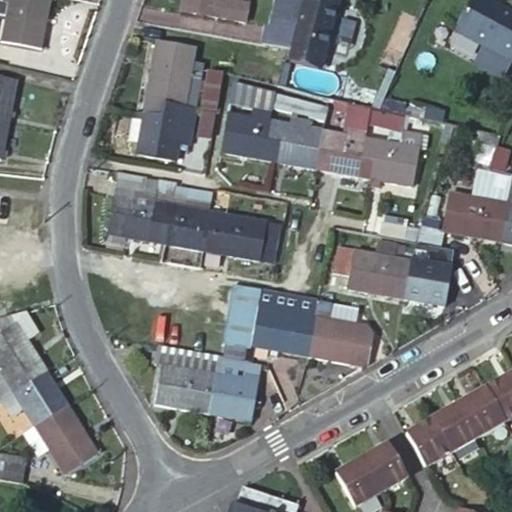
[(39,51),(48,0),(28,0),(26,10),(8,6),(1,44),(39,51)]
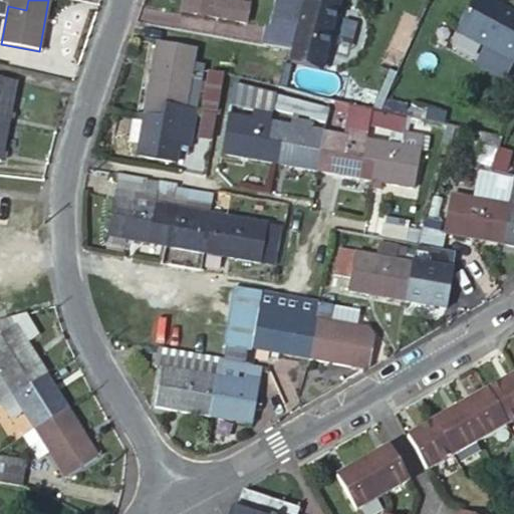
[(28,0),(9,0),(8,6),(26,10),(28,0)]
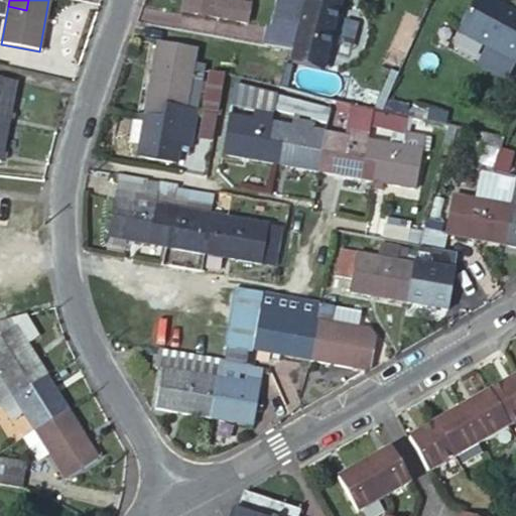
[(182,0),(180,12),(246,22),(249,4),(234,2),(233,0),(182,0)]
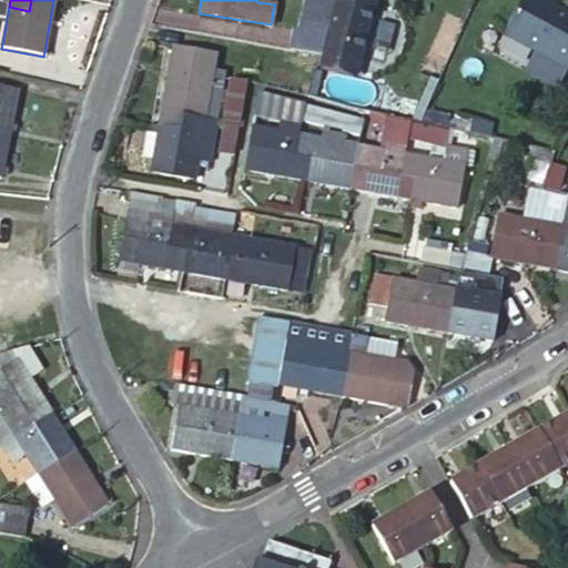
[(308,0),(304,21),(330,28),(336,0),(308,0)]
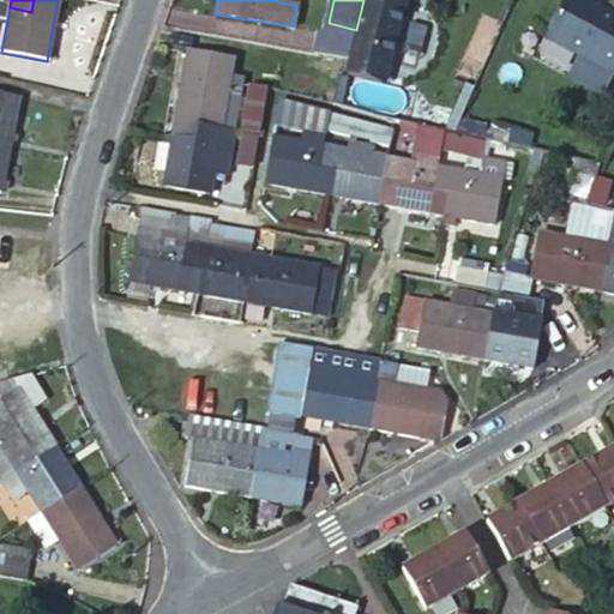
[(363,0),(356,30),(348,60),(343,77),(337,76),(331,107),(374,116),(387,60),(393,61),(407,0),(363,0)]
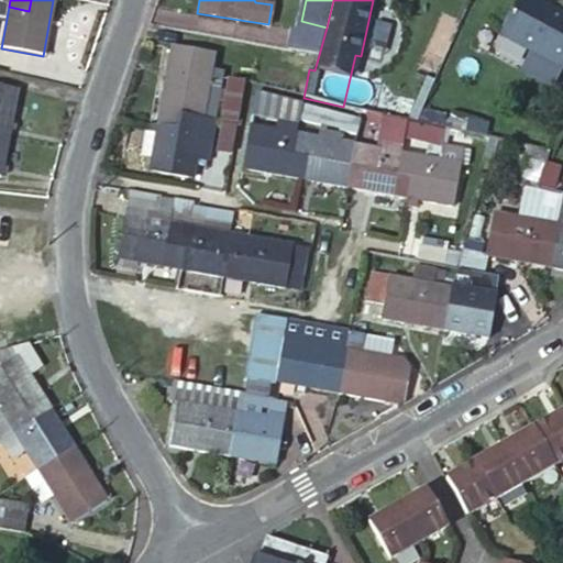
[(562,13),(538,0),(517,0),(500,33),(562,66),(562,65),(562,13)]
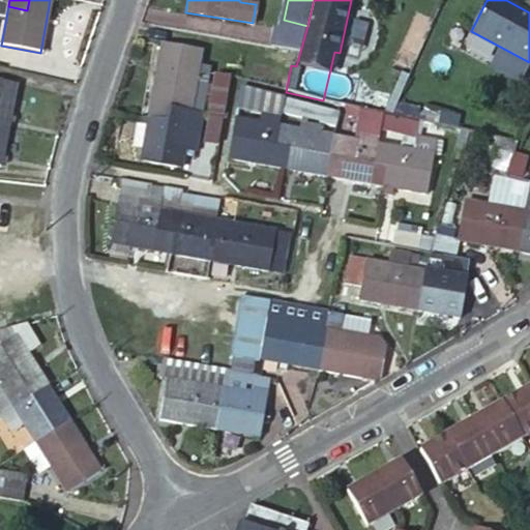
[(270,47),(300,52),(307,26),(284,20),(282,29),(273,27),(270,47)]
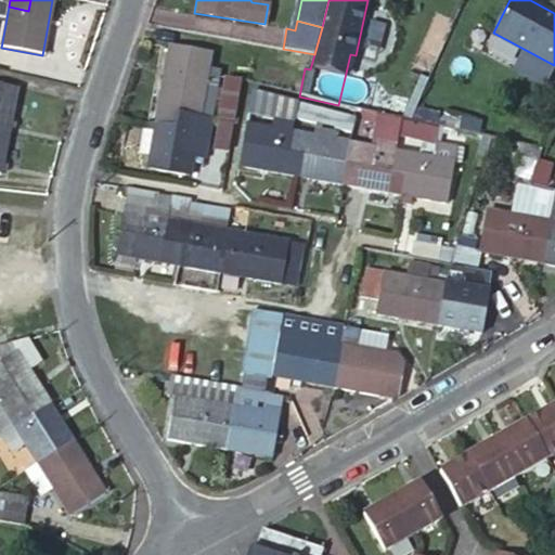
[(168,46),(154,125),(175,129),(177,114),(201,118),(204,97),(217,99),(220,76),(208,75),(208,67),(211,52),(168,46)]
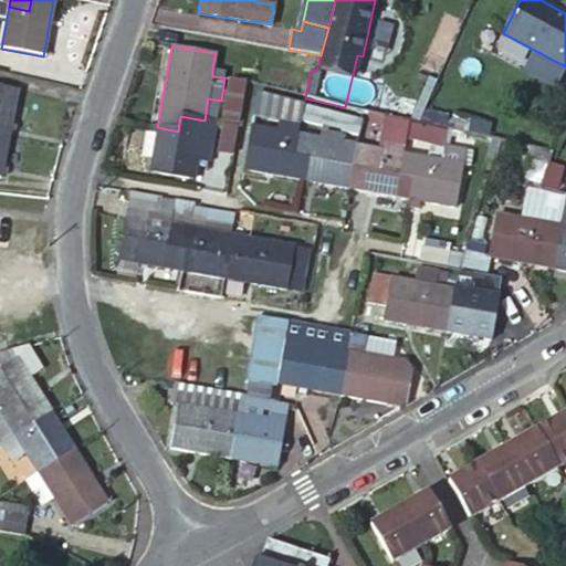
[(226,71),(212,69),(212,76),(224,77),(226,71)]
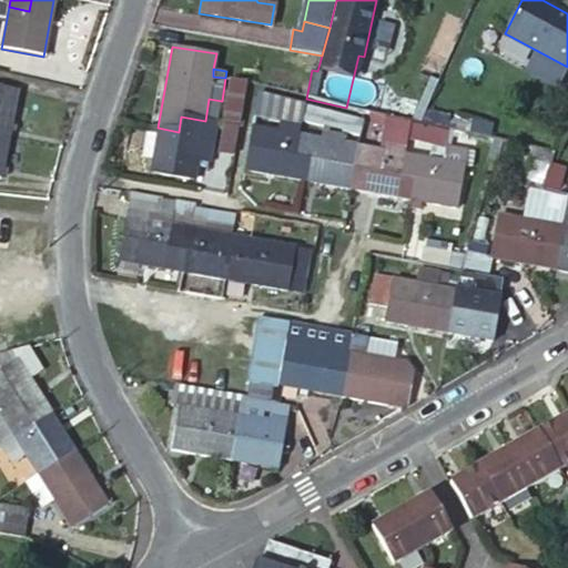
[(222,124),(240,128),(247,82),(230,78),(222,124)]
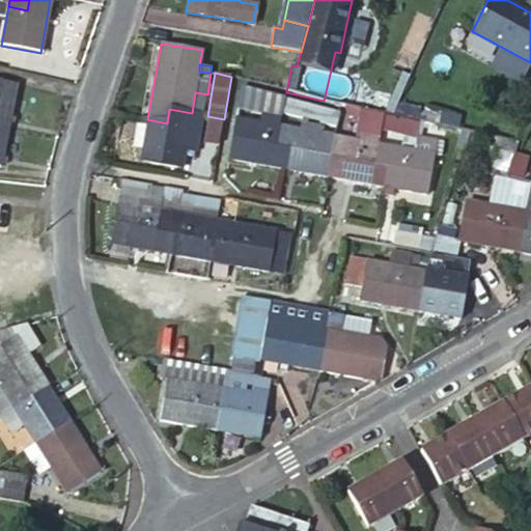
[(0,127),(8,129),(16,86),(0,83),(0,127)]
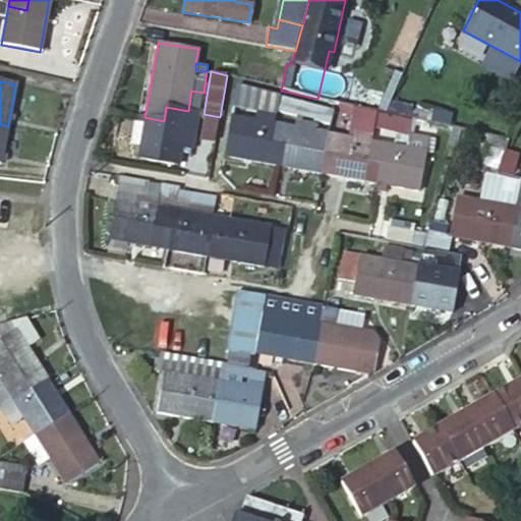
[(255,112),(275,116),(276,111),(279,96),(236,84),(232,108),(255,112)]
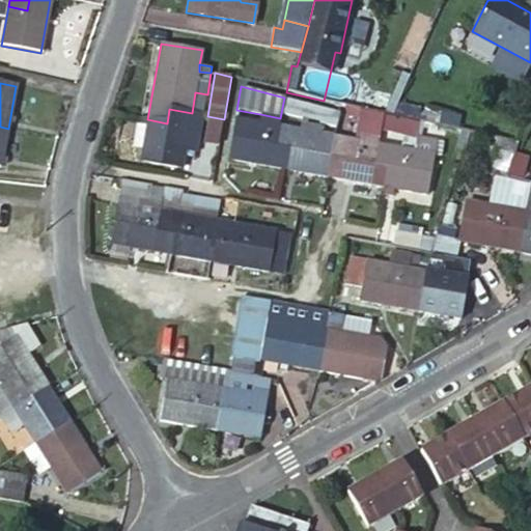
[(192,113),(204,116),(207,94),(195,92),(192,113)]
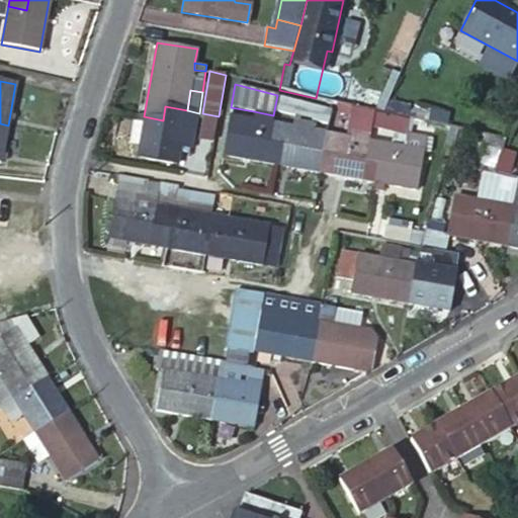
[(293,114),(297,100),(277,95),(274,110),(293,114)]
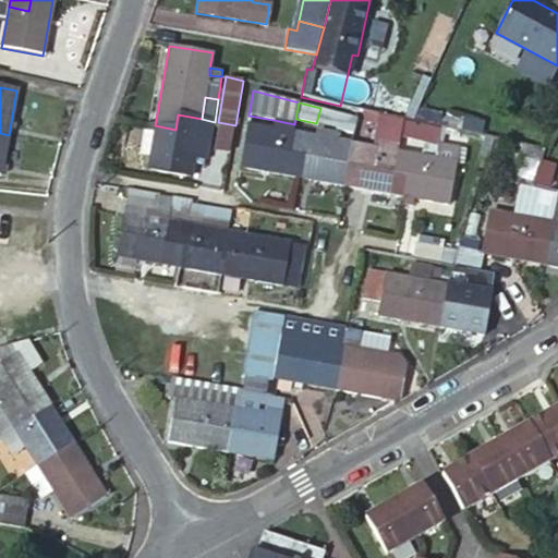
[(336,128),(339,113),(320,108),(316,123),(331,128),(336,128)]
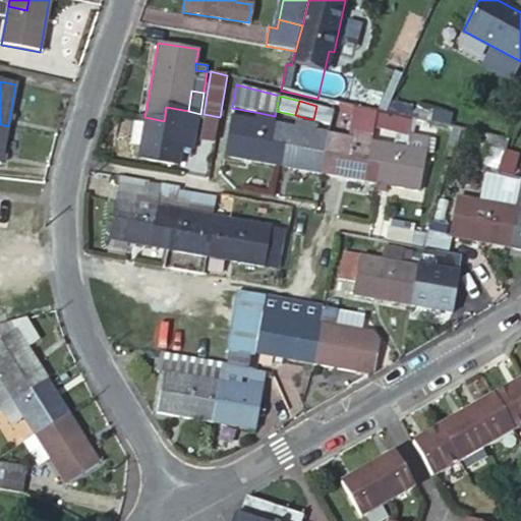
[(395,104),(392,115),(412,120),(414,108),(395,104)]
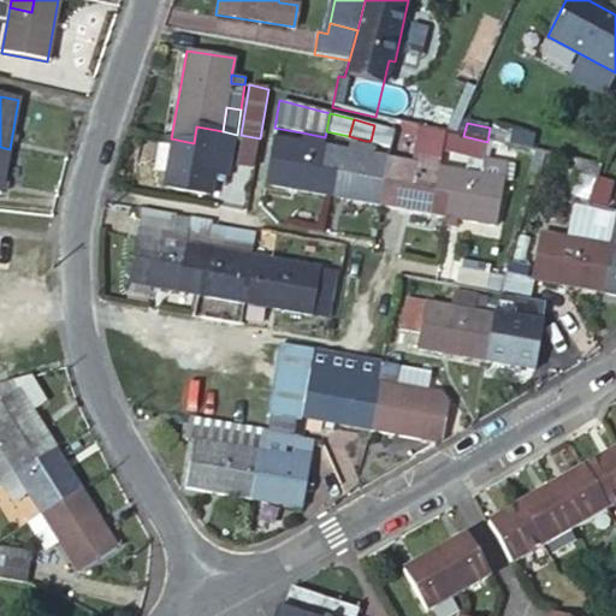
[(386,177),(390,160),(396,130),(374,125),(371,141),(366,141),(363,147),(325,137),(318,172),(336,176),(332,196),(381,206),(386,177)]
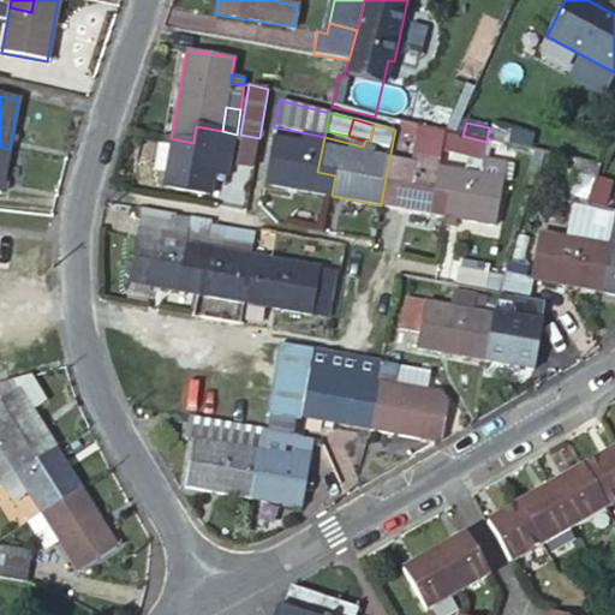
[(193,143),(171,138),(162,186),(212,195),(218,161),(219,153),(233,154),(237,135),(222,131),(196,126),(193,143)]
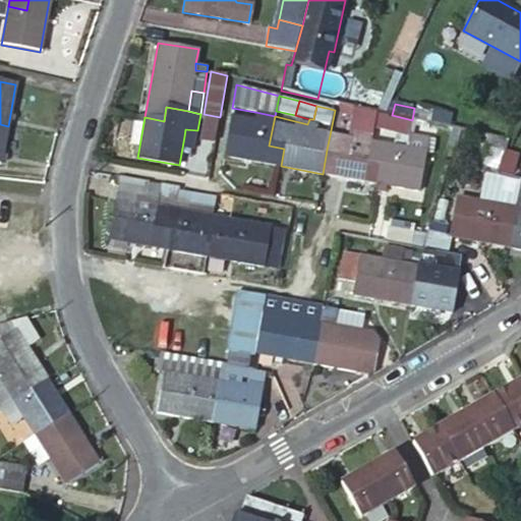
[(373,128),(378,112),(361,108),(353,139),(330,135),(327,150),(323,174),(380,184),(384,166),(367,163),(371,141),(373,128)]
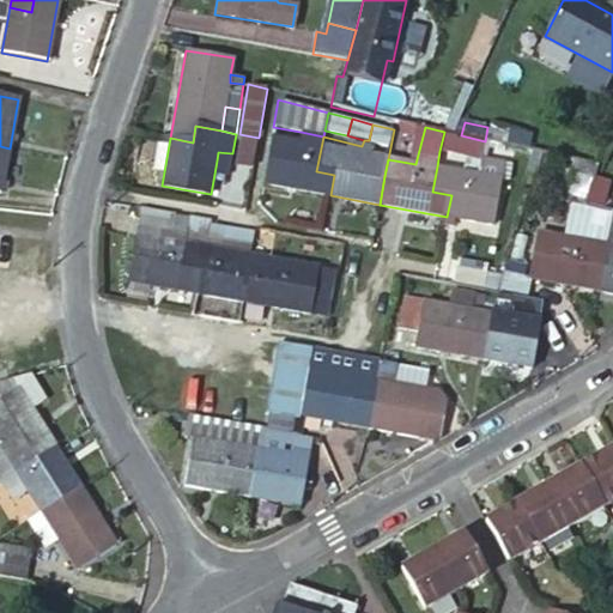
[(308,192),(331,195),(334,175),(316,171),(323,137),(301,132),(299,140),(272,135),(271,143),(263,183),(308,192)]
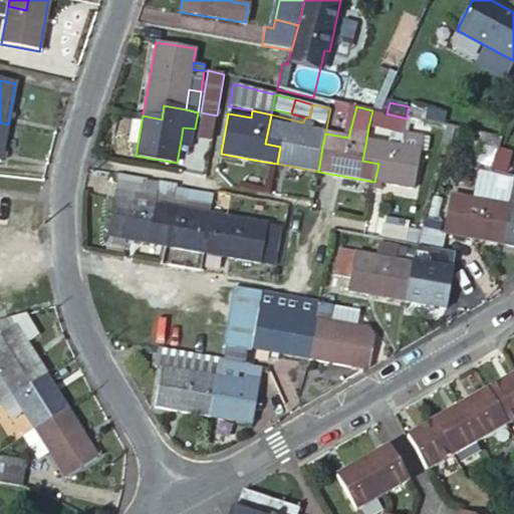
[(378,129),(382,112),(372,110),(368,126),(378,129)]
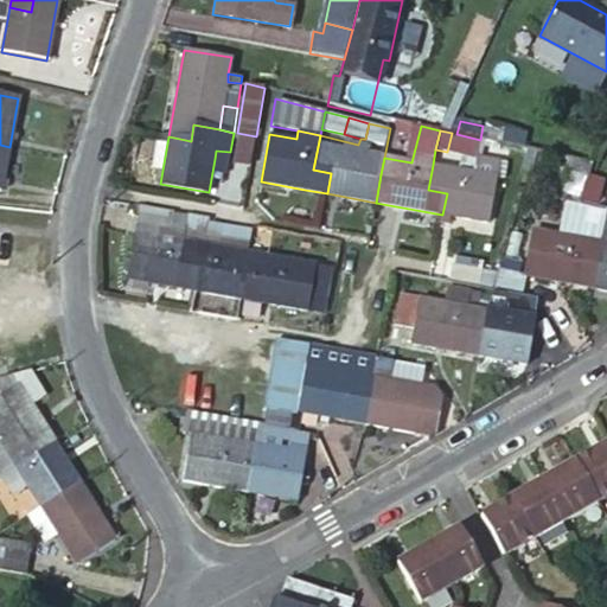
[(457,134),(452,133),(447,152),(461,154),(475,158),(480,140),(457,134)]
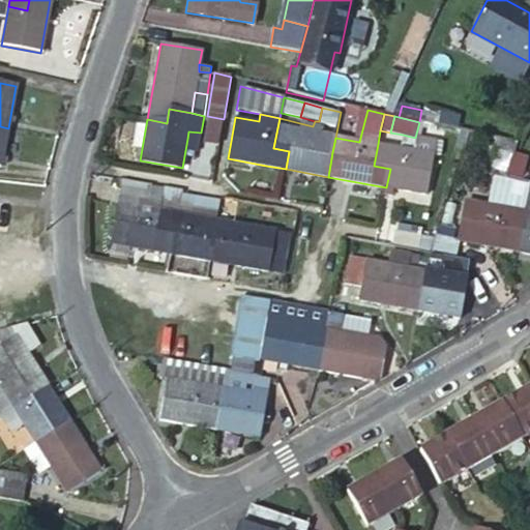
[(421,137),(424,123),(419,122),(415,138),(421,137)]
